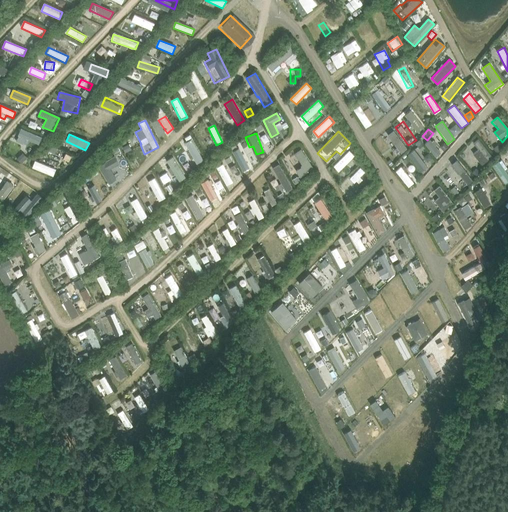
[(384,138),(392,158),(399,156),(391,135),(384,138)]
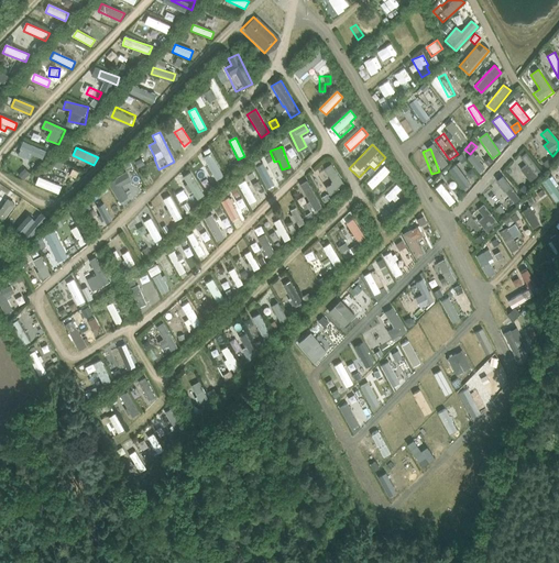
[(473,152),(466,159),(479,174),(486,167),(473,152)]
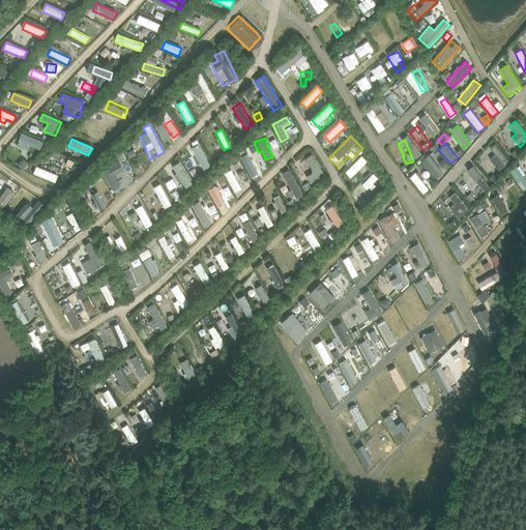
[(250,154),(256,151),(253,145),(246,148),(250,154)]
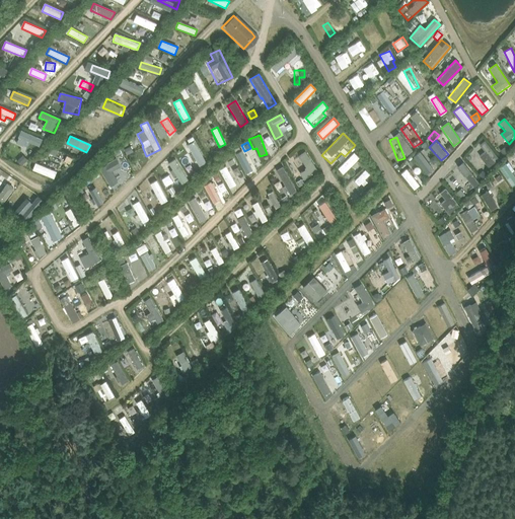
[(409,155),(414,152),(410,146),(405,149),(409,155)]
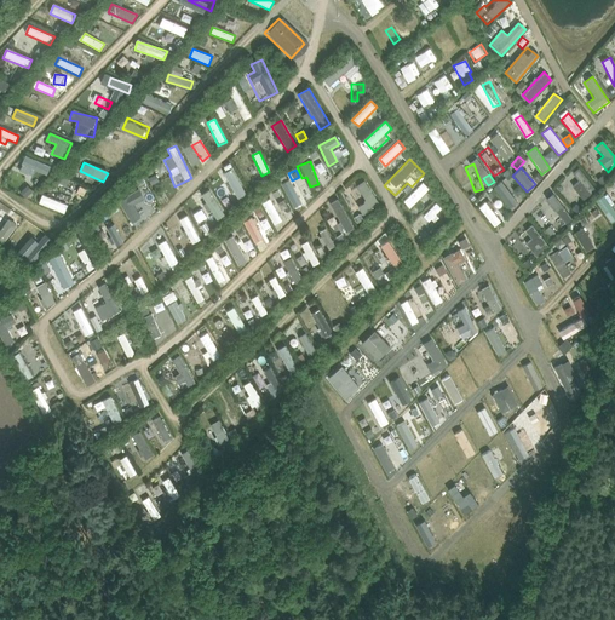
[(293,210),(302,205),(289,181),(281,184),(293,210)]
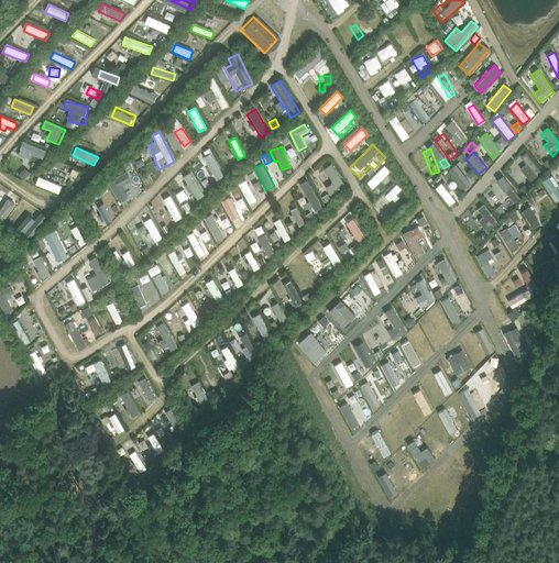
[(332,184),(325,189),(330,196),(346,187),(331,165),(324,169),(332,184)]
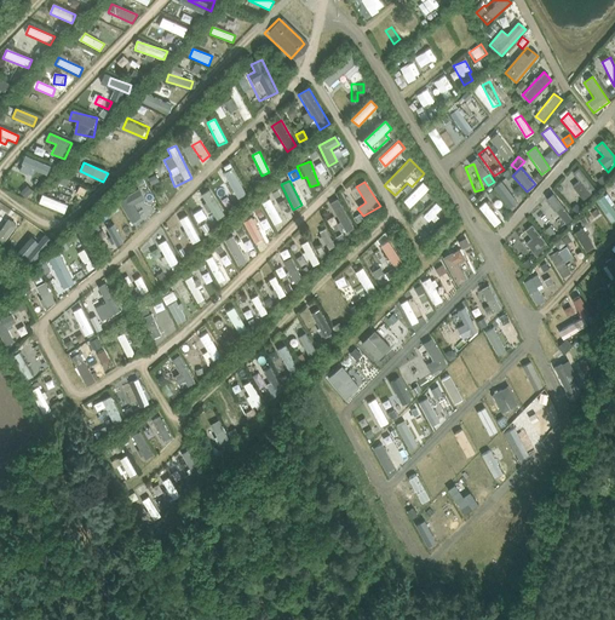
[(493,188),(509,210),(517,204),(501,182),(493,188)]
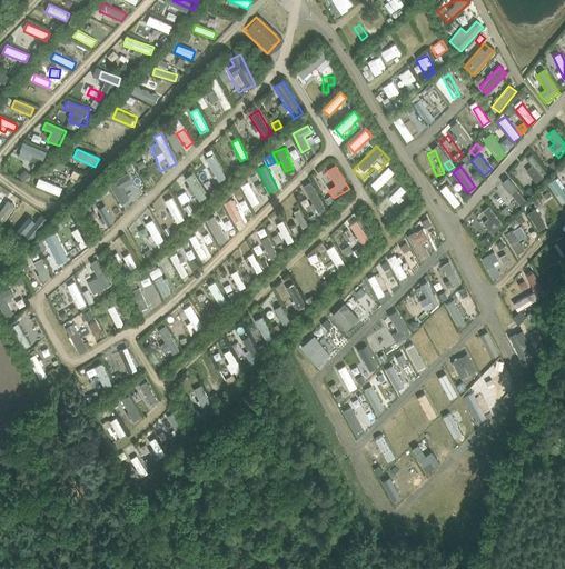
[(387,168),(370,186),(377,192),(394,175),(387,168)]
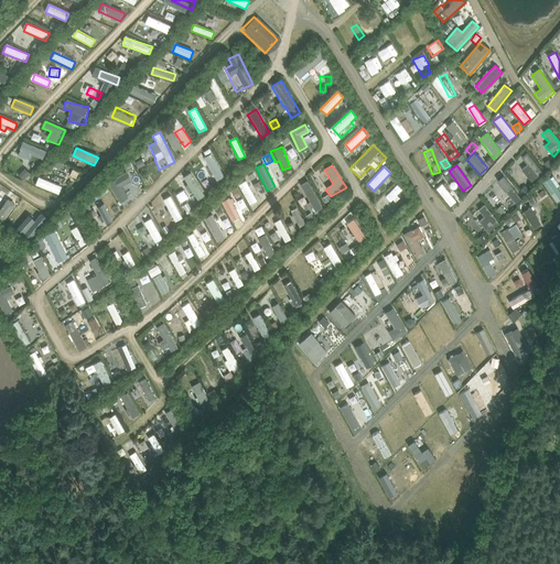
[(559,192),(559,175),(555,169),(548,174),(559,192)]
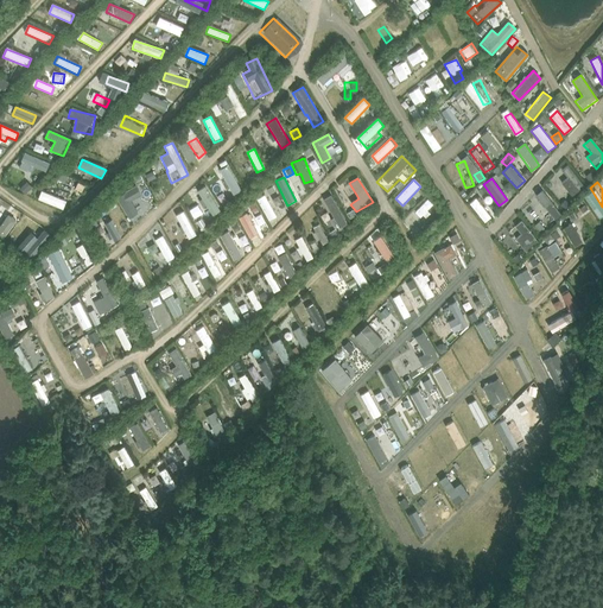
[(223,185),(216,189),(222,206),(229,203),(223,185)]
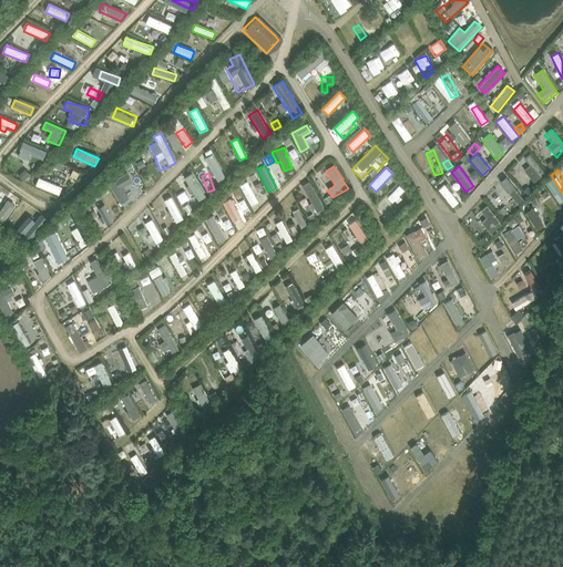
[(136,174),(130,177),(137,195),(144,192),(136,174)]
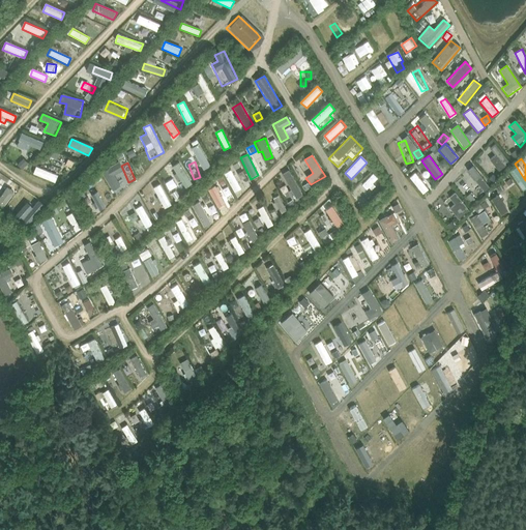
[(468,172),(481,190),(489,186),(475,167),(468,172)]
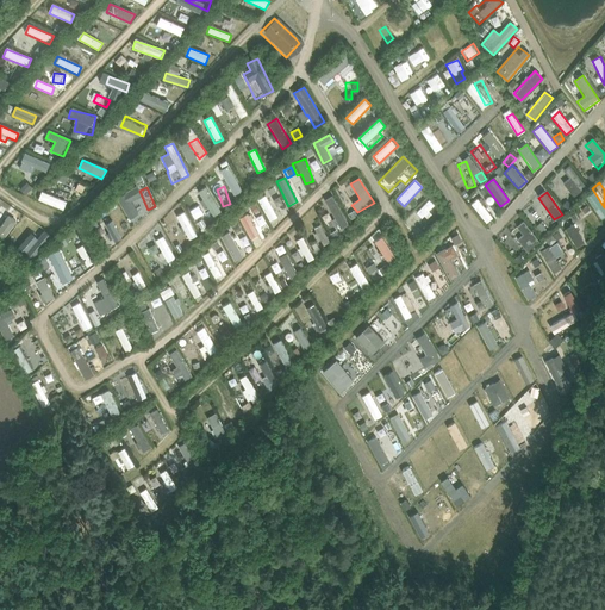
[(37,193),(35,201),(54,207),(56,199),(37,193)]
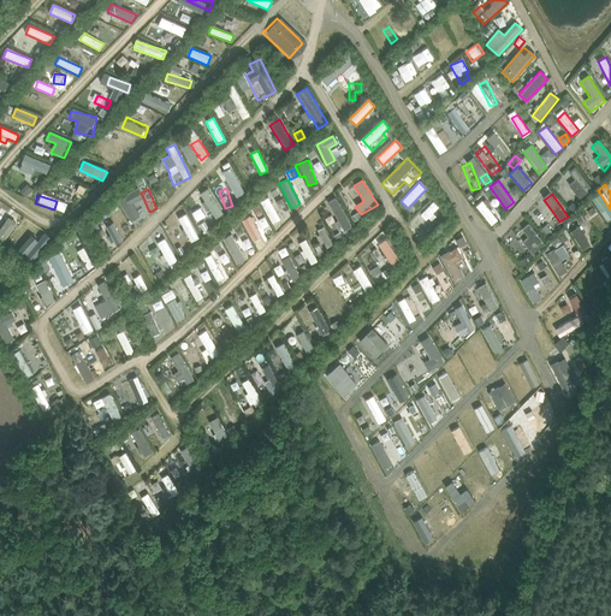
[(326,203),(343,235),(353,230),(336,197),(326,203)]
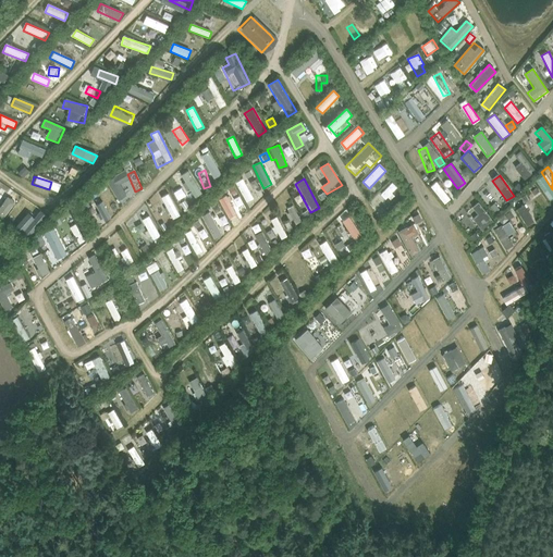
[(235,183),(248,208),(256,205),(243,180),(235,183)]
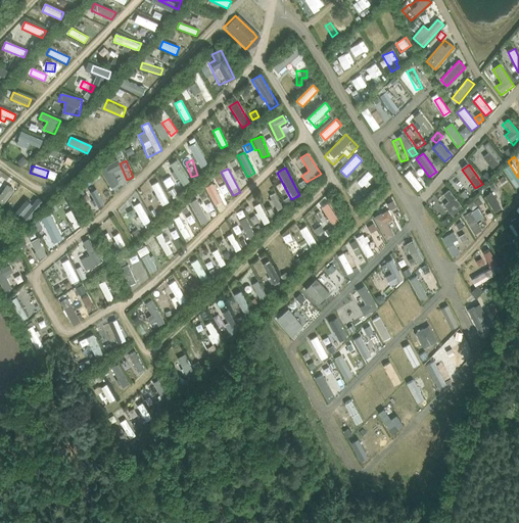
[(416,193),(422,189),(410,171),(404,175),(416,193)]
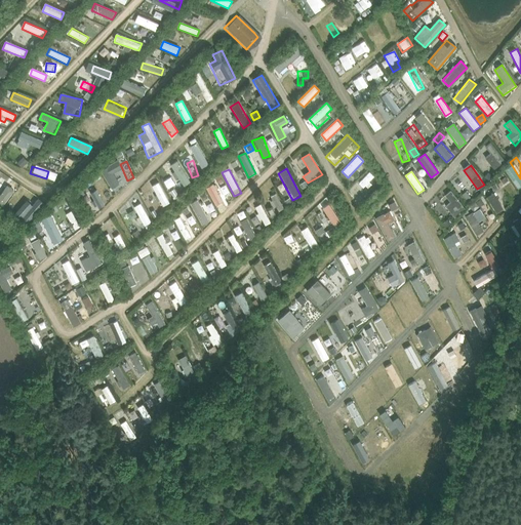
[(110,197),(118,193),(110,172),(102,175),(110,197)]
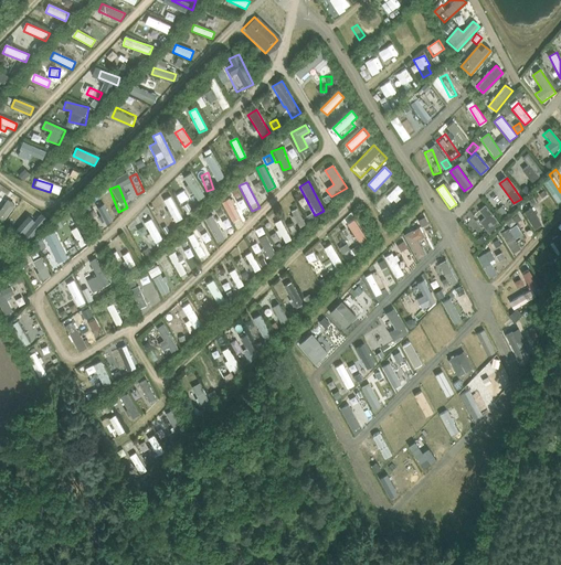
[(384,199),(390,203),(403,191),(398,185),(384,199)]
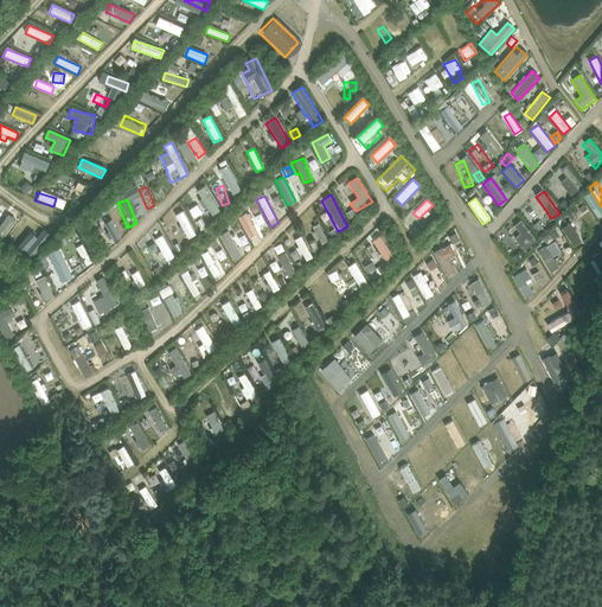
[(258,234),(267,230),(254,200),(245,204),(258,234)]
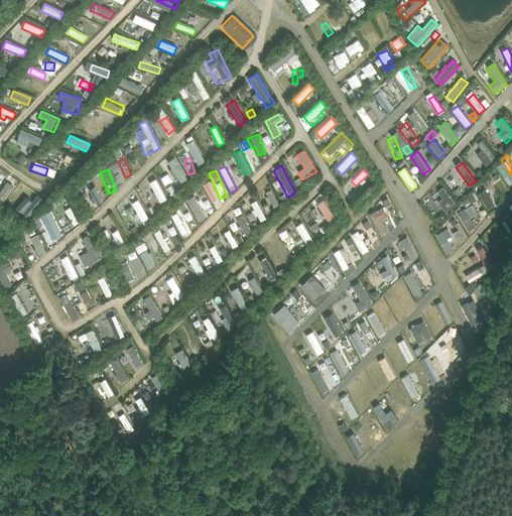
[(234,178),(240,184),(244,179),(237,173),(234,178)]
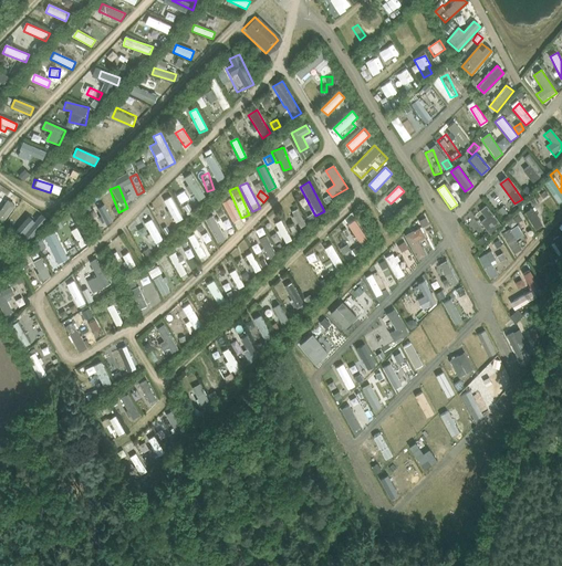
[(539,196),(548,213),(554,210),(545,192),(539,196)]
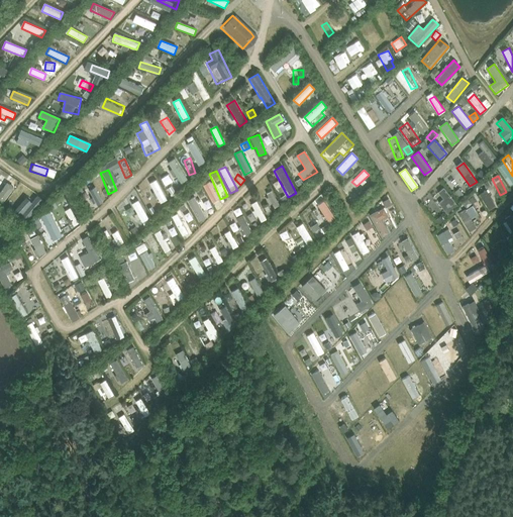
[(2,195),(11,200),(20,186),(11,180),(2,195)]
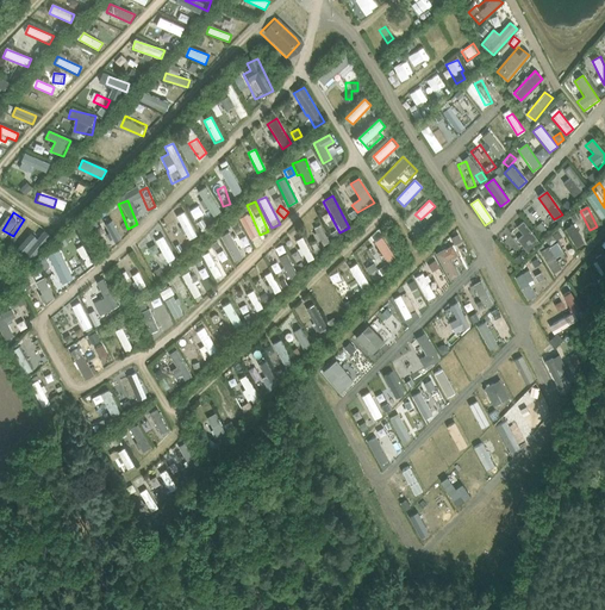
[(250,241),(259,237),(248,215),(239,219),(250,241)]
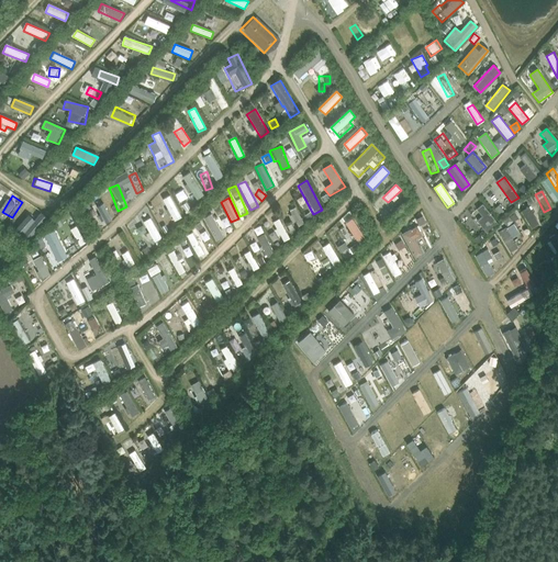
[(380,199),(372,208),(379,213),(386,204),(380,199)]
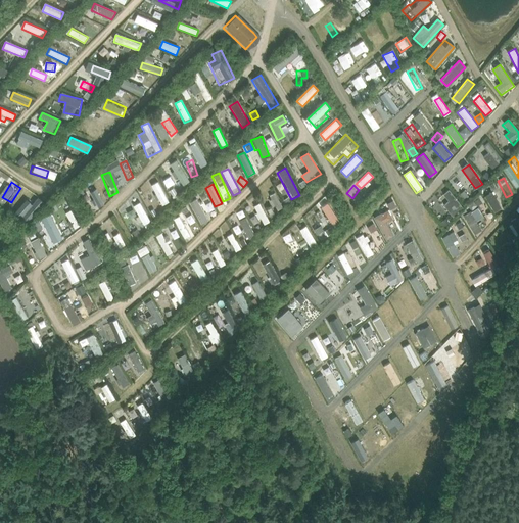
[(487,188),(481,190),(491,214),(498,210),(487,188)]
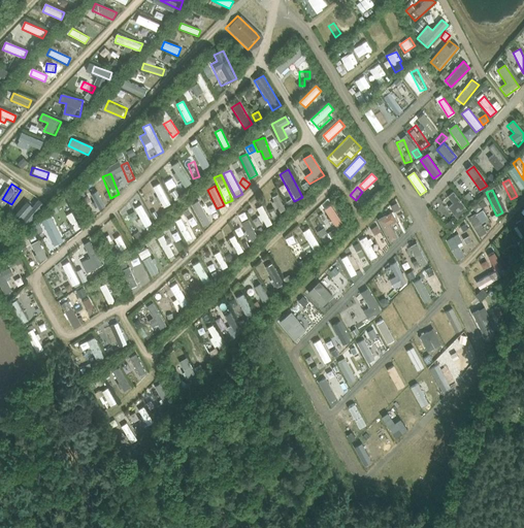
[(90,196),(99,212),(105,208),(97,192),(90,196)]
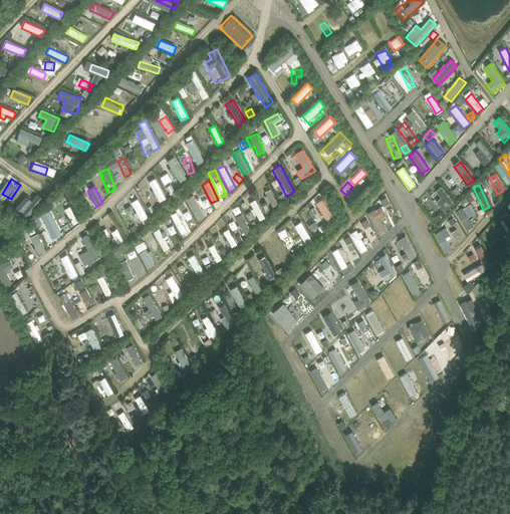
[(445,213),(455,204),(440,187),(429,196),(445,213)]
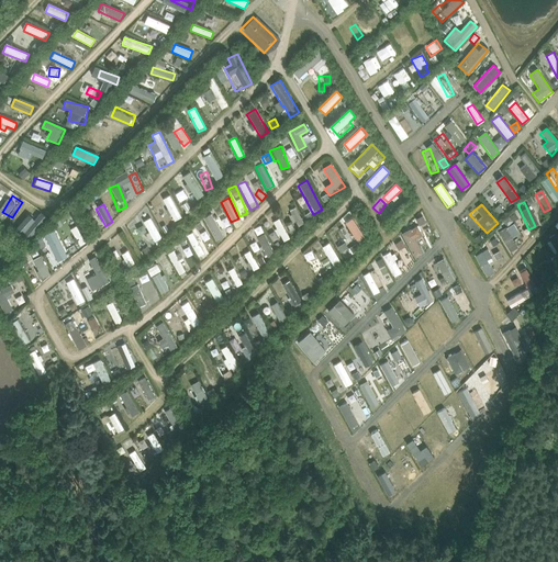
[(220,218),(223,216),(218,206),(211,211),(221,229),(224,227),(220,218)]
